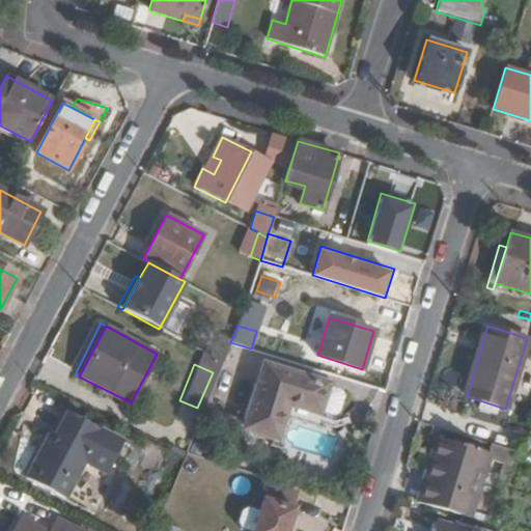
[(317,411),(325,385),(264,366),(246,427),(276,437),(286,401),(317,411)]
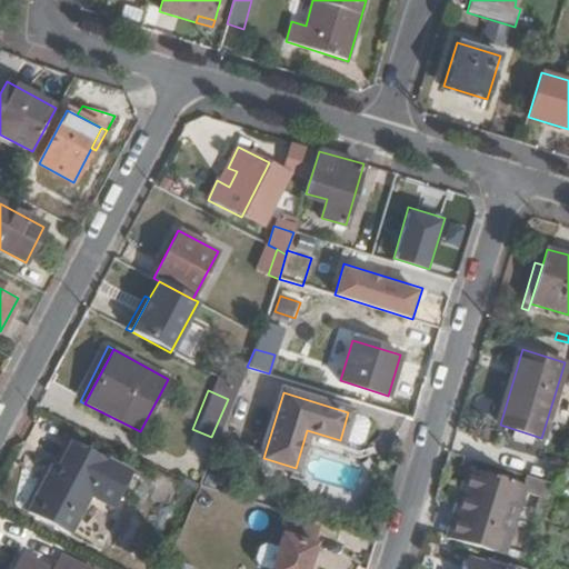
[(365,418),(348,412),(340,440),(357,447),(362,443),(368,426),(365,418)]
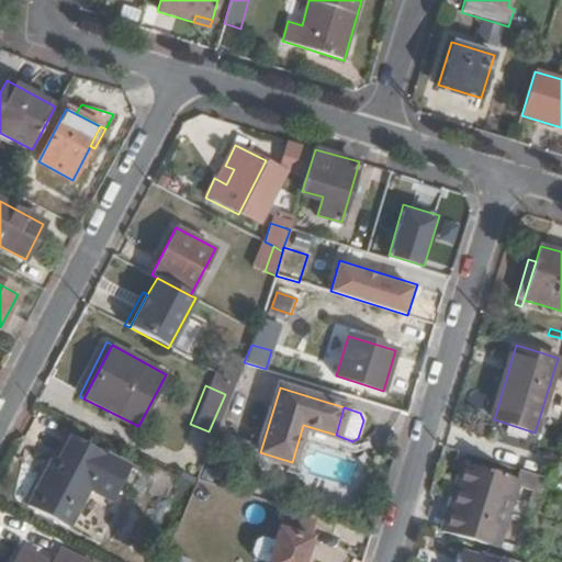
[(114,502),(132,468),(74,437),(60,461),(56,470),(51,467),(29,507),(69,528),(90,489),(114,502)]
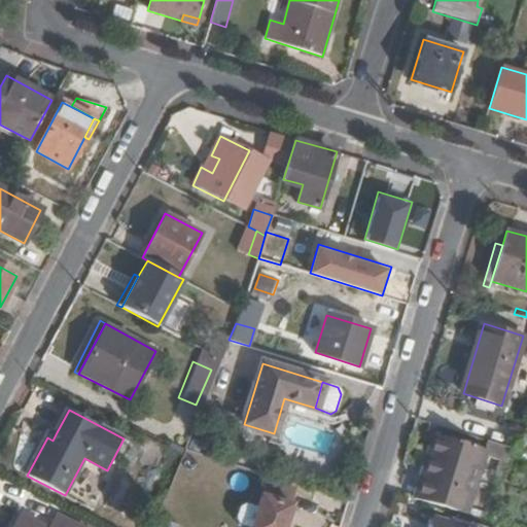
[(53,441),(57,432),(51,429),(47,437),(53,441)]
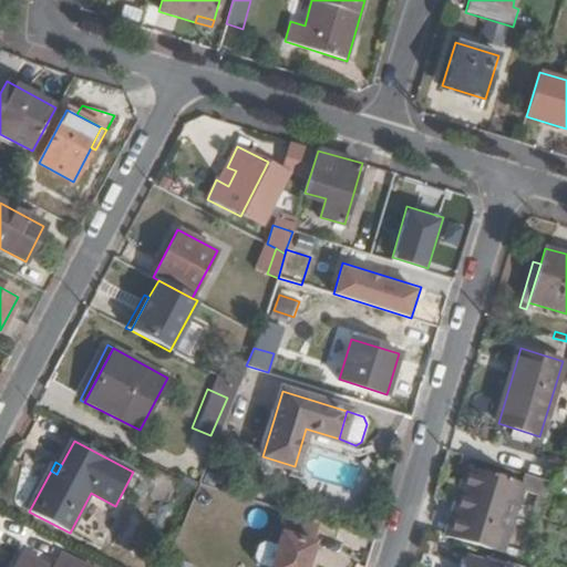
[(501,554),(522,483),(467,467),(459,494),(468,497),(455,539),(501,554)]
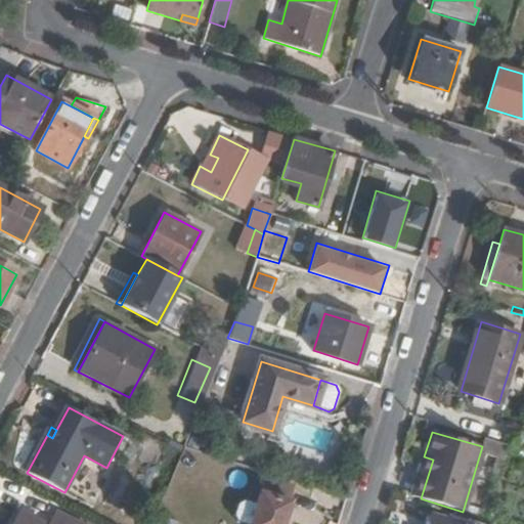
[(421,498),(433,460),(424,456),(411,496),(421,498)]
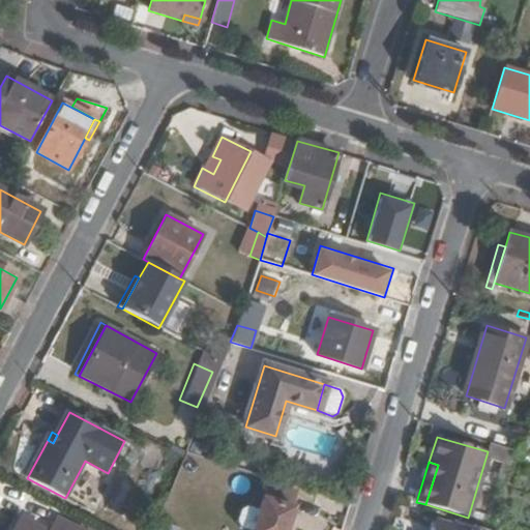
[(286,529),(298,490),(268,480),(259,510),(252,529),(286,529)]
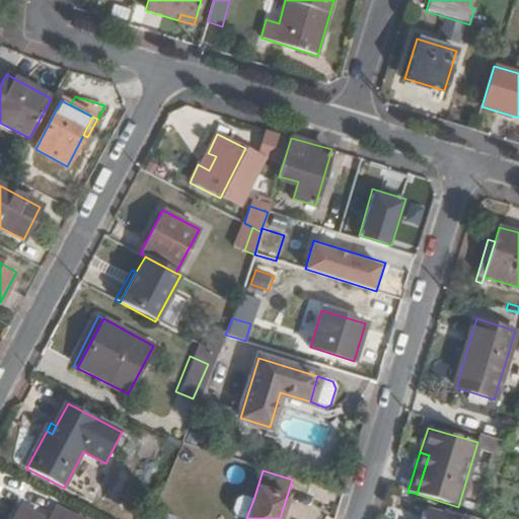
[(241,518),(246,518),(253,500),(241,496),(235,499),(232,510),(235,517),(241,518)]
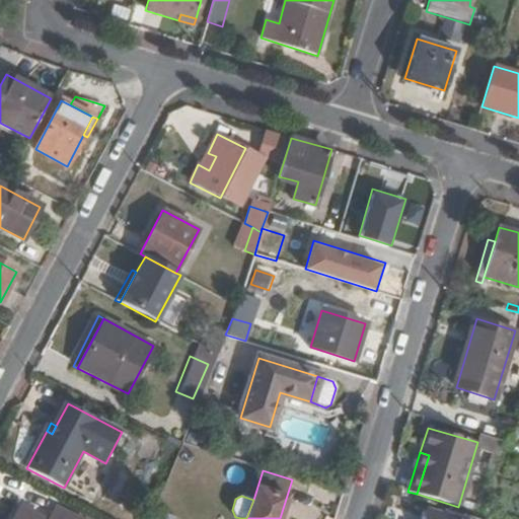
[(80,518),(56,508),(50,518),(80,518)]
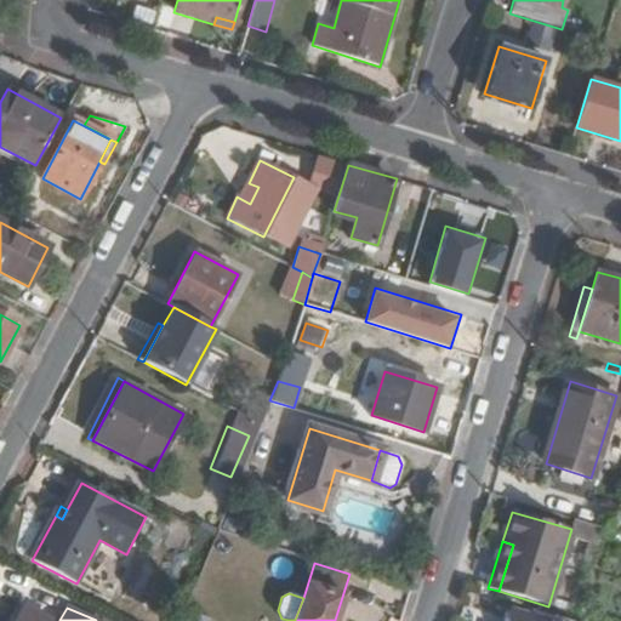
[(210,620),(212,616),(189,608),(183,620),(210,620)]
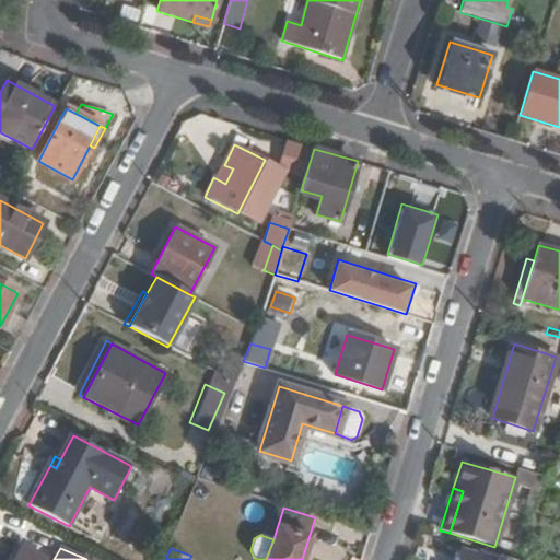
[(457,559),(491,559),(461,550),(457,559)]
